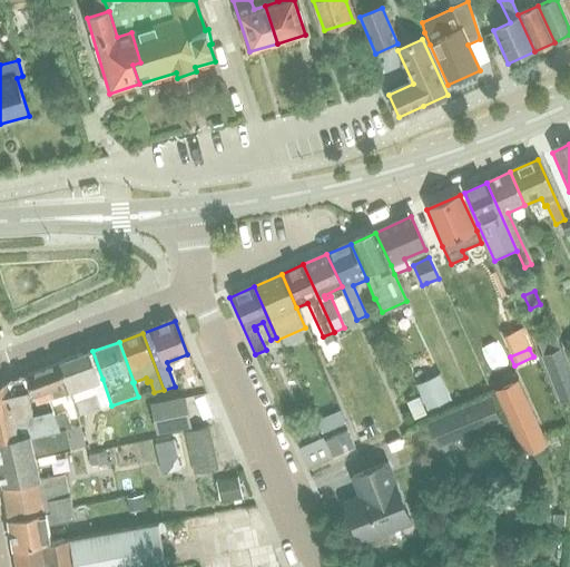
[(542,355),(540,357),(559,403),(569,398),(569,370),(561,349),(560,349),(542,355)]
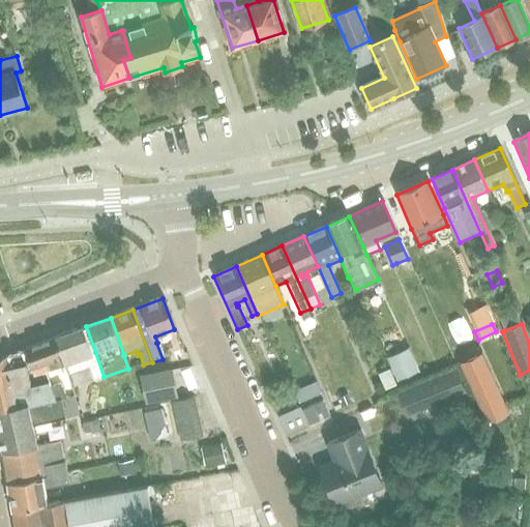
[(95,352),(86,326),(56,339),(65,367),(87,359),(94,380),(104,377),(95,352)]
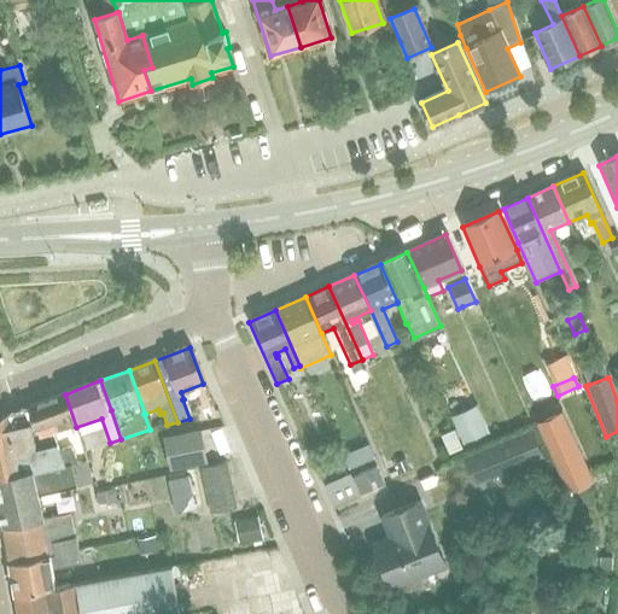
[(65,395),(28,408),(34,425),(39,439),(76,427),(65,395)]
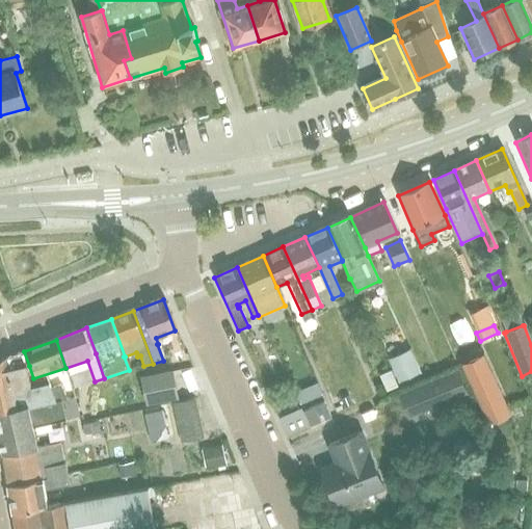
[(399,355),(389,360),(399,384),(409,379),(421,374),(410,350),(399,355)]
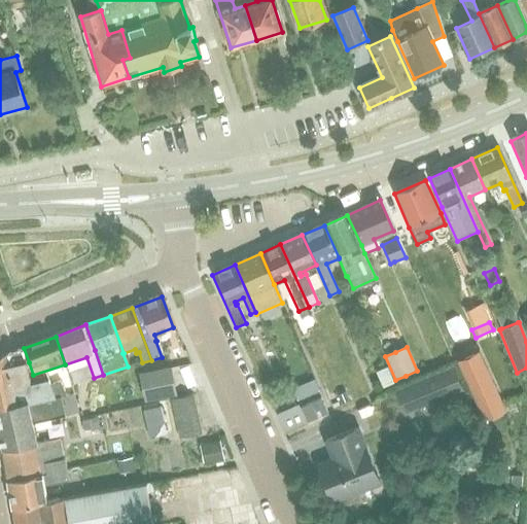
[(29,362),(24,348),(0,356),(0,408),(18,406),(28,403),(28,405),(56,398),(50,387),(48,382),(31,387),(29,380),(25,363),(29,362)]
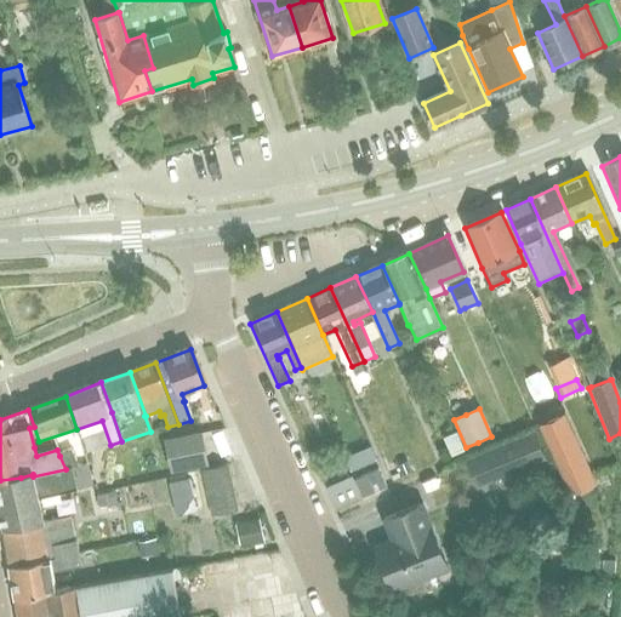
[(563,416),(541,427),(570,493),(593,484),(563,416)]
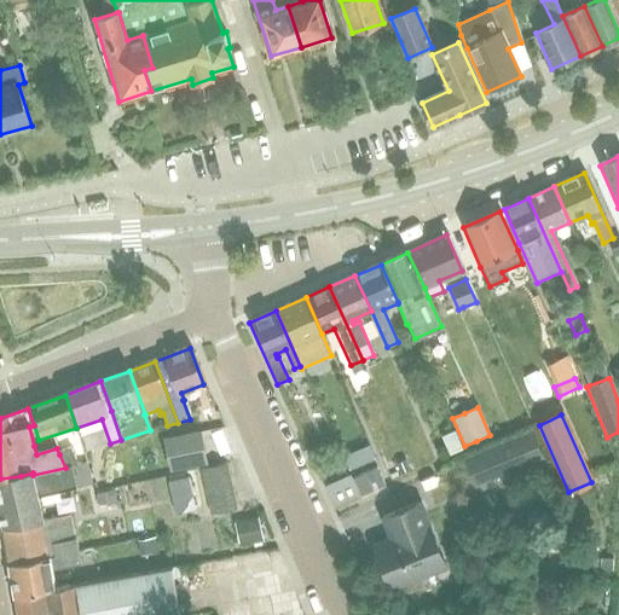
[(531,431),(463,460),(475,488),(543,460),(531,431)]
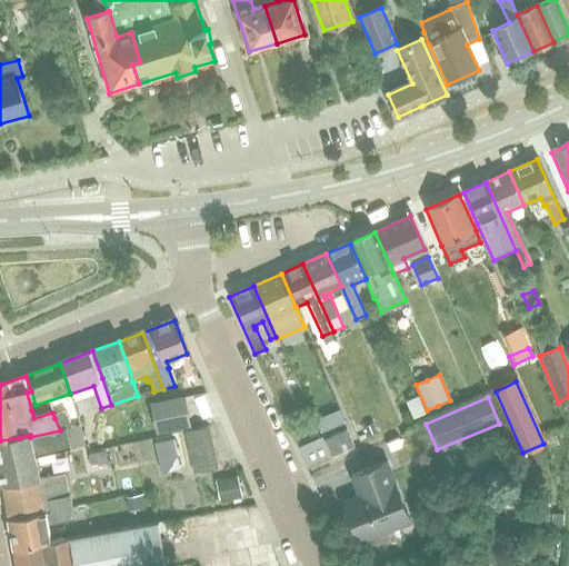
[(413,419),(425,414),(418,398),(406,403),(413,419)]
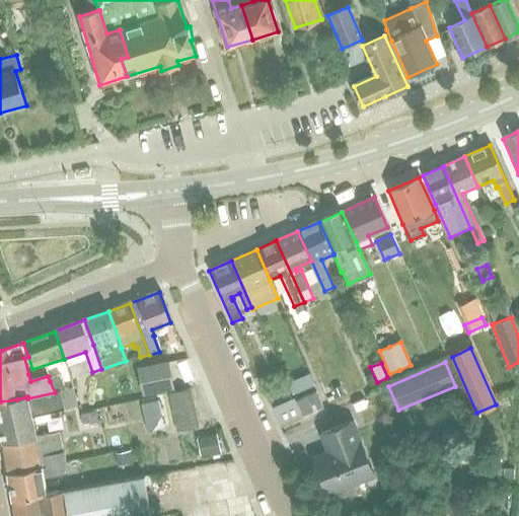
[(166,364),(139,369),(144,395),(171,390),(166,364)]
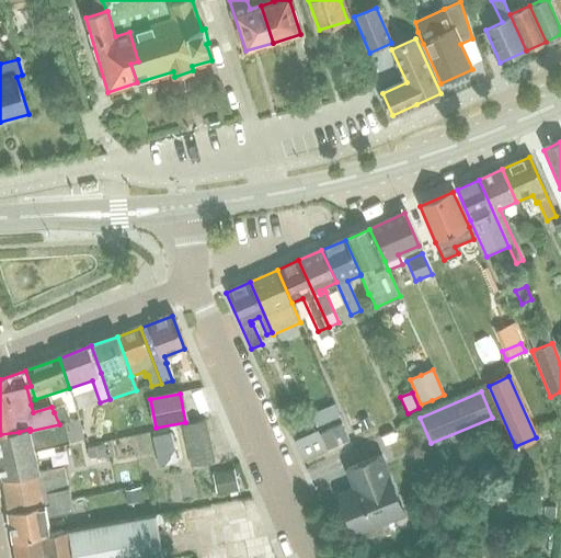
[(65,407),(54,412),(59,424),(65,423),(70,422),(65,407)]
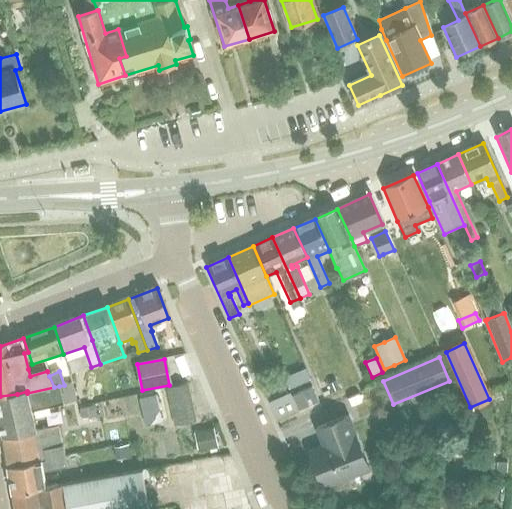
[(292,376),(284,380),(289,390),(297,386),(292,376)]
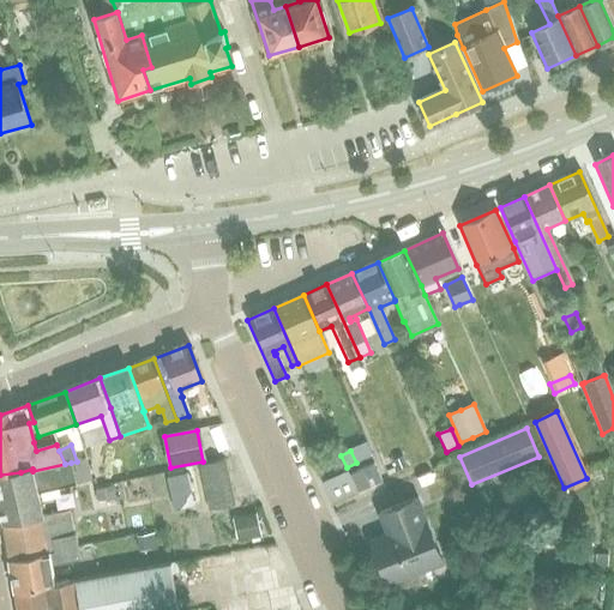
[(402,459),(392,463),(396,471),(405,467),(402,459)]
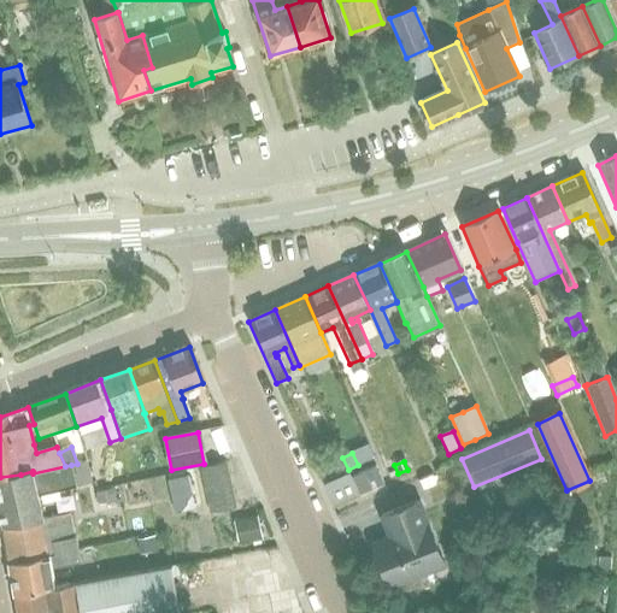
[(71,465),(75,488),(92,484),(87,463),(77,464),(71,465)]
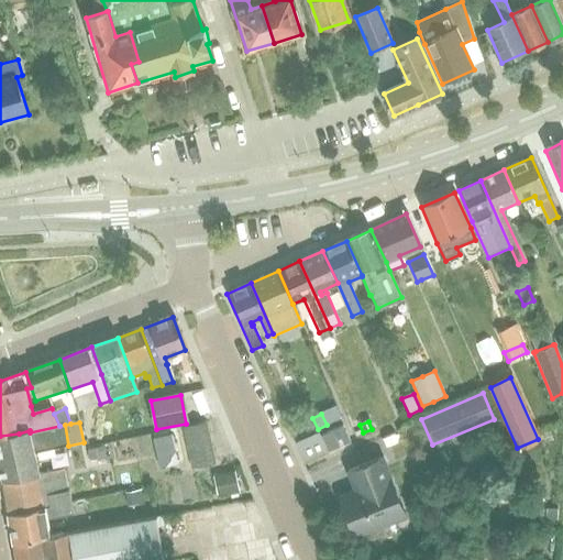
[(185,441),(208,437),(206,423),(183,427),(185,441)]
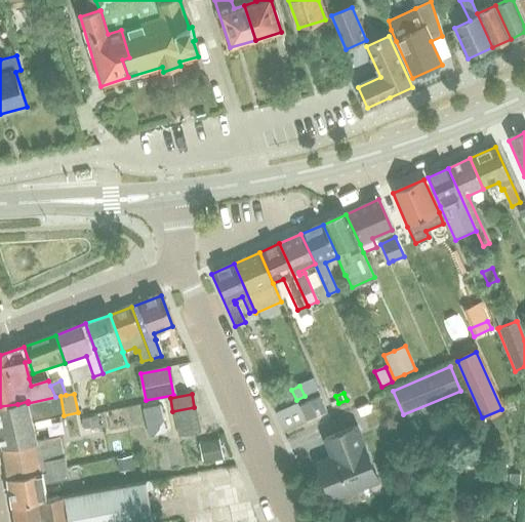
[(61,396),(55,397),(28,403),(28,401),(17,404),(0,406),(0,442),(1,449),(33,444),(36,443),(32,422),(64,415),(61,396)]
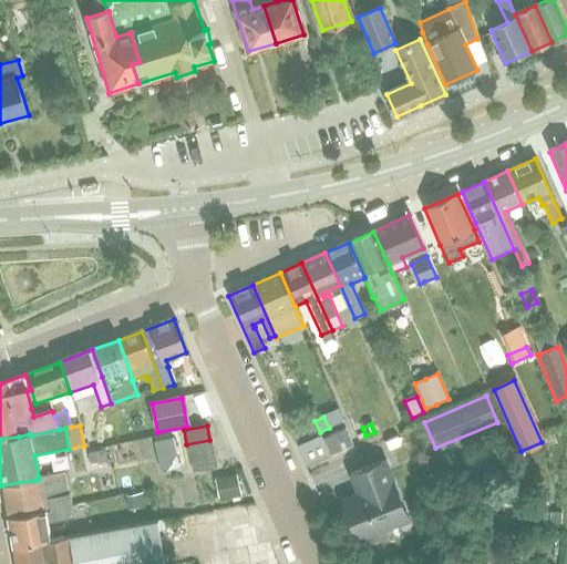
[(329,457),(351,447),(344,431),(322,440),(329,457)]
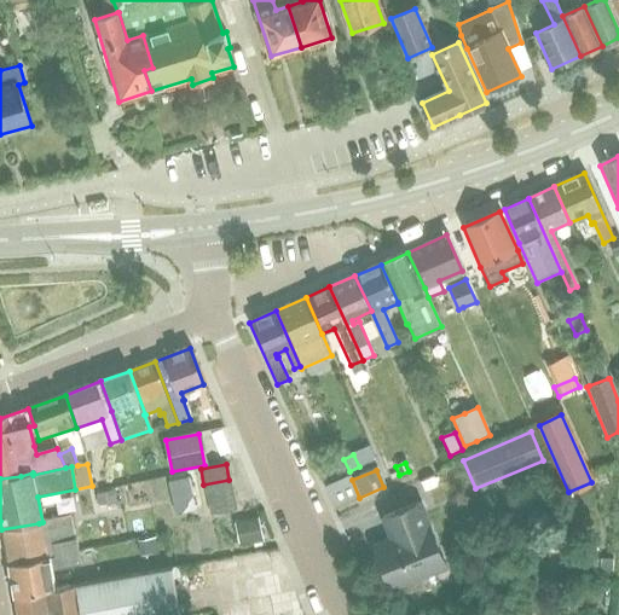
[(187,479),(168,483),(175,516),(195,511),(187,479)]
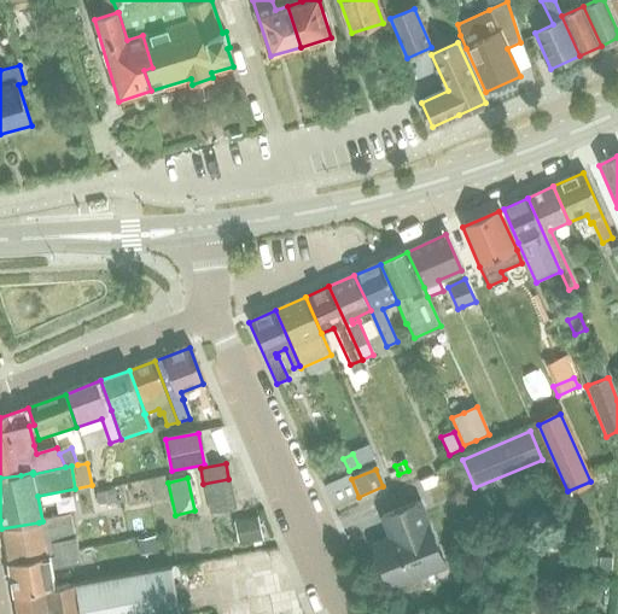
[(228,479),(203,484),(207,500),(232,493),(228,479)]
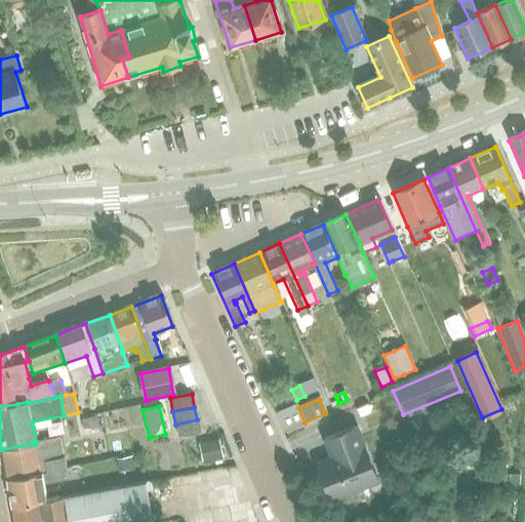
[(283,432),(305,423),(298,407),(277,416),(283,432)]
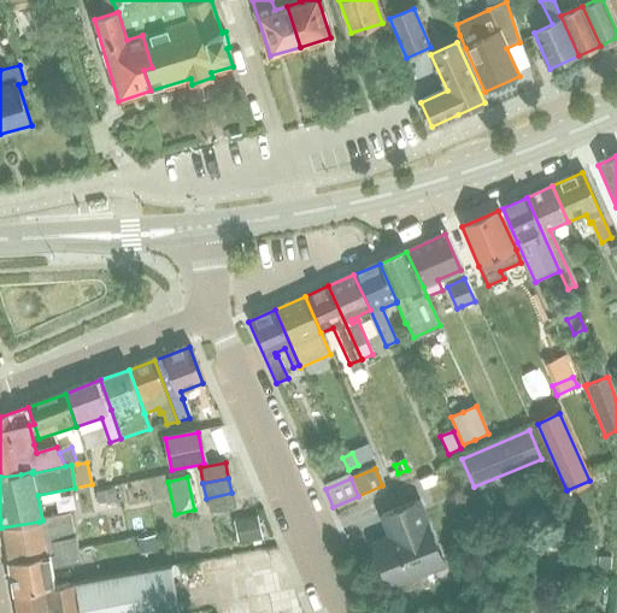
[(115,490),(97,494),(99,507),(117,504),(115,490)]
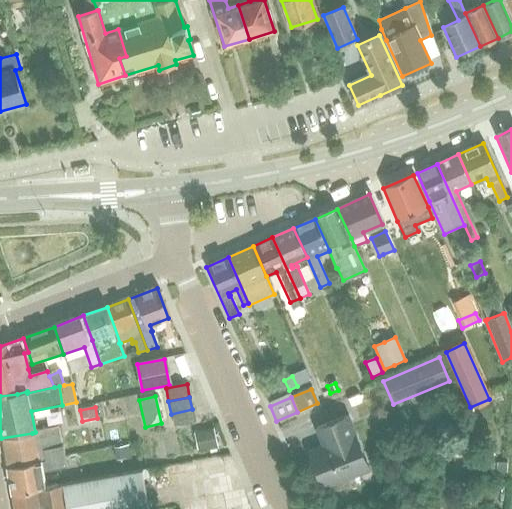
[(193,412),(192,409),(171,414),(173,426),(194,422),(192,412),(193,412)]
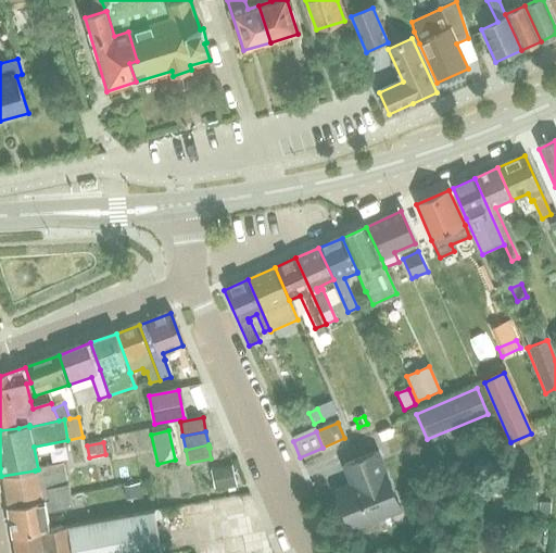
[(355,495),(340,502),(352,530),(394,513),(387,497),(393,493),(377,452),(343,466),(351,486),(355,495)]
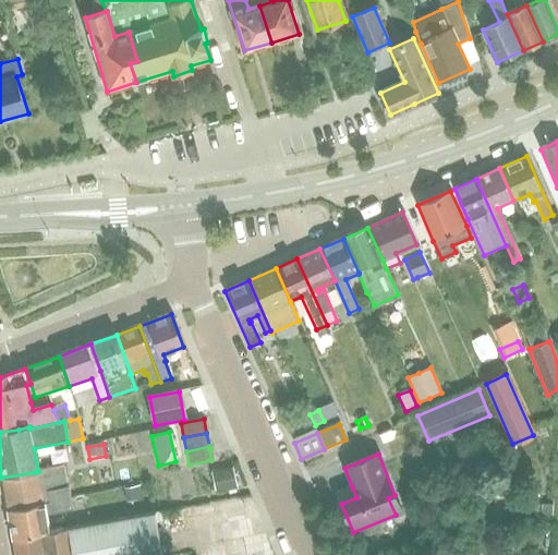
[(35,472),(1,478),(8,511),(48,503),(46,492),(68,487),(64,467),(49,469),(38,471),(35,472)]
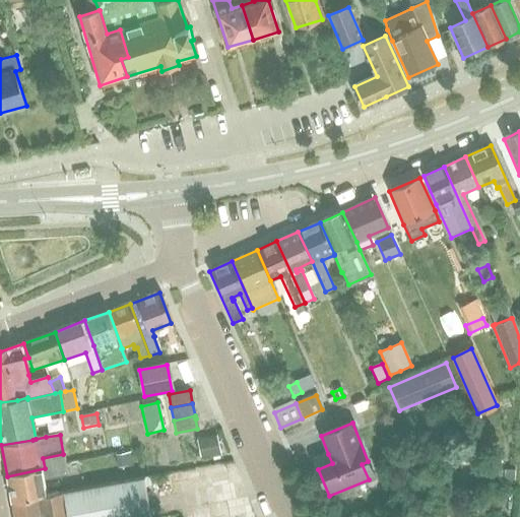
[(217,437),(198,441),(203,461),(222,456),(217,437)]
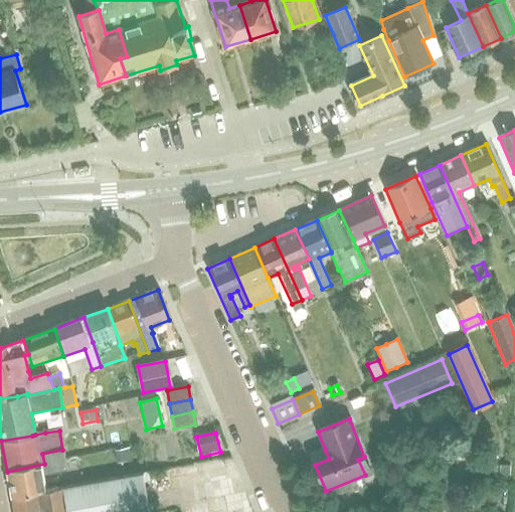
[(129,449),(114,452),(117,464),(132,461),(129,449)]
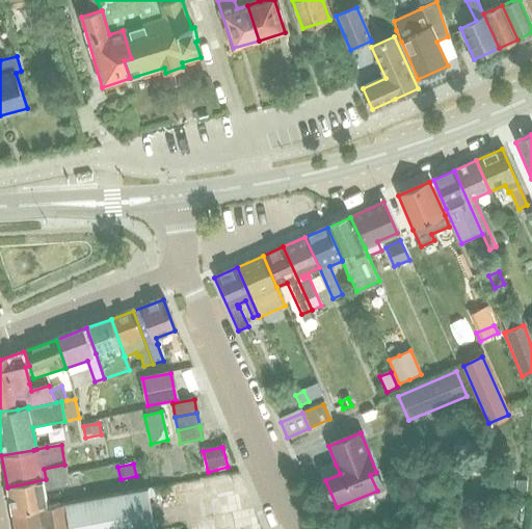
[(46,479),(7,487),(12,513),(46,507),(44,491),(69,485),(64,465),(44,469),(46,479)]
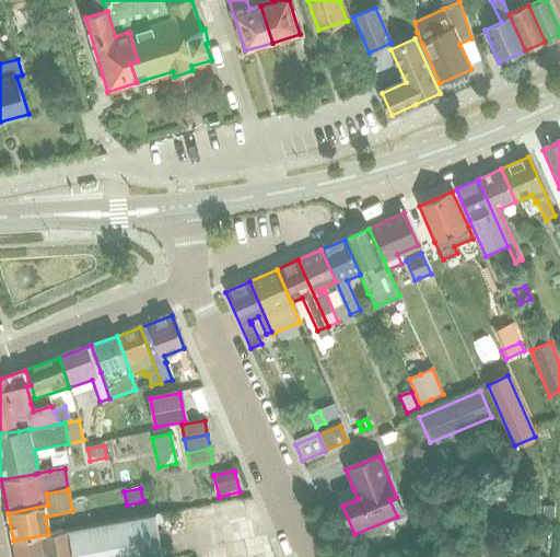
[(543,508),(541,518),(552,519),(553,508),(543,508)]
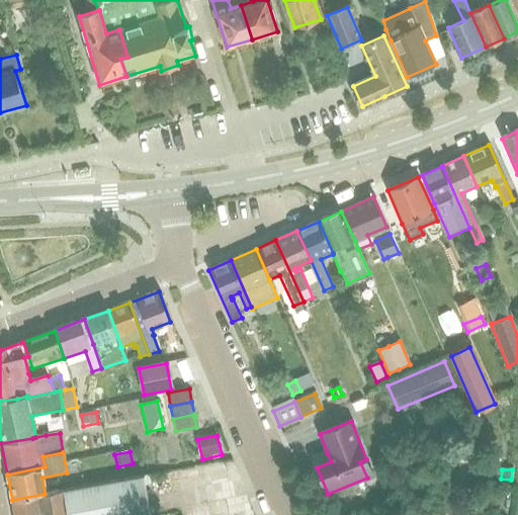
[(57,491),(45,494),(12,500),(14,514),(150,514),(145,486),(150,485),(149,476),(57,493),(57,491)]
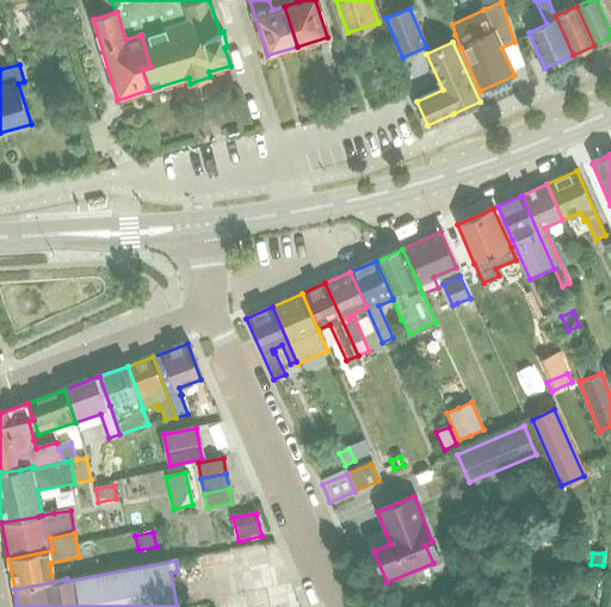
[(582,584),(560,592),(562,602),(586,594),(582,584)]
